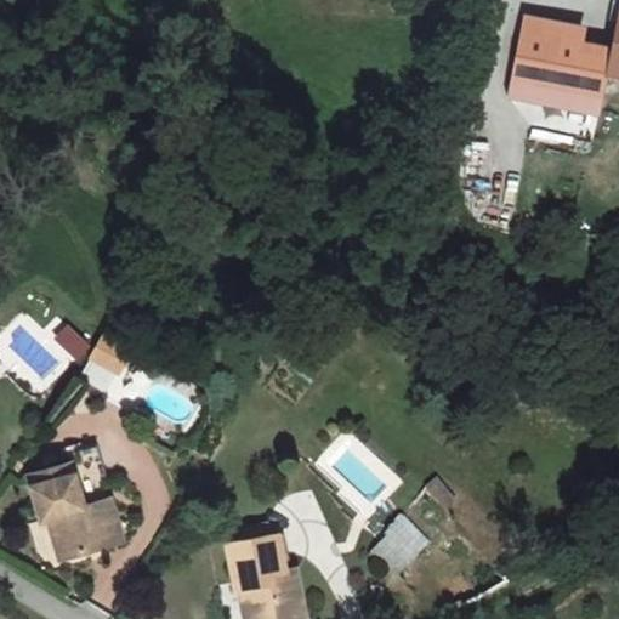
[(504,104),(600,115),(602,71),(618,72),(618,9),(609,7),(606,49),(510,39),(504,104)]
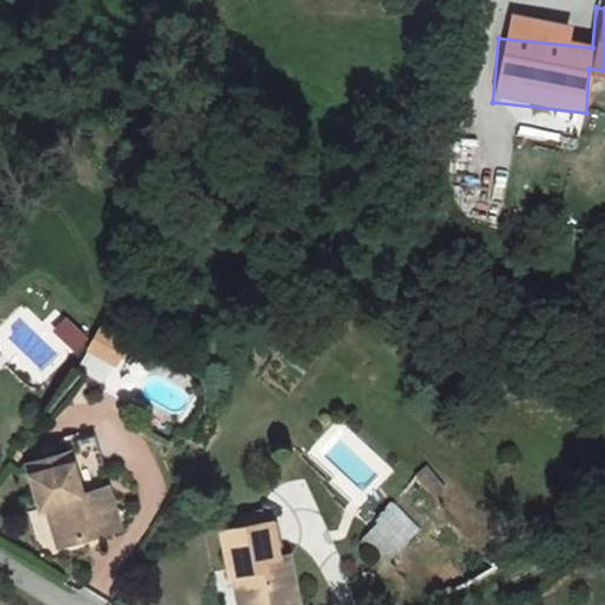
[(57,325),(78,344),(90,331),(70,312),(57,325)]
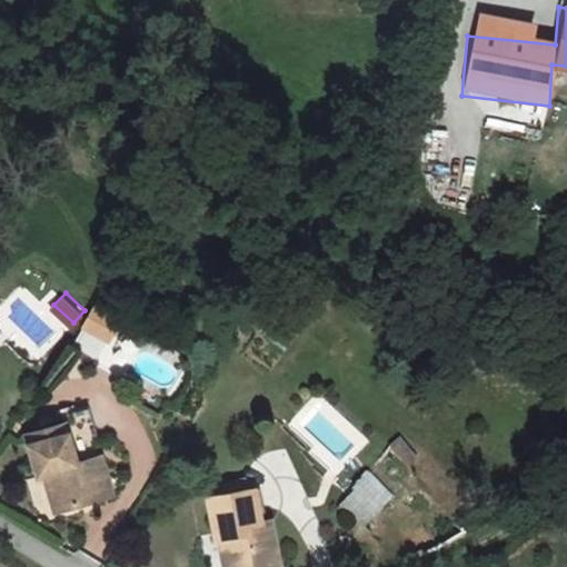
[(119,325),(102,316),(89,338),(106,348),(119,325)]
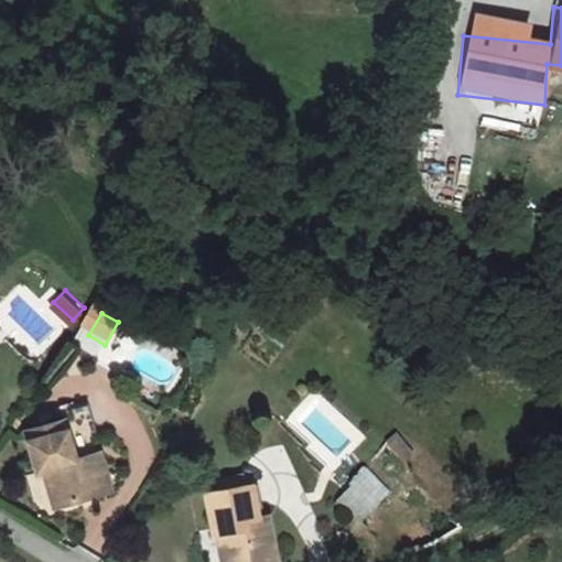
[(57,505),(103,490),(97,473),(109,469),(103,450),(78,456),(67,418),(30,429),(42,471),(50,468),(53,478),(52,489),(57,505)]
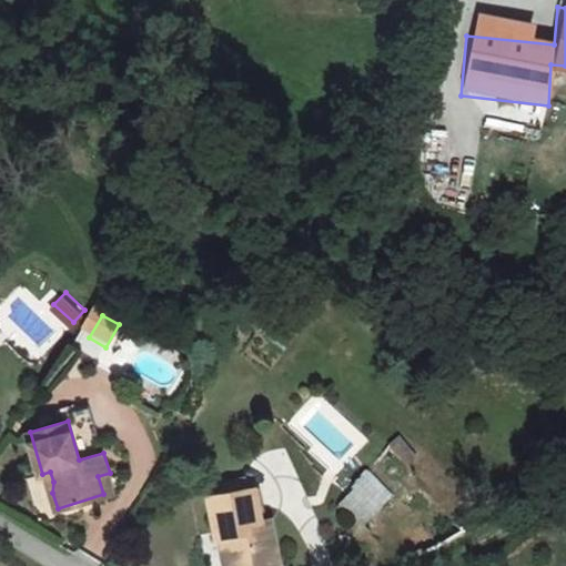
[(401,437),(392,445),(410,465),(418,457),(401,437)]
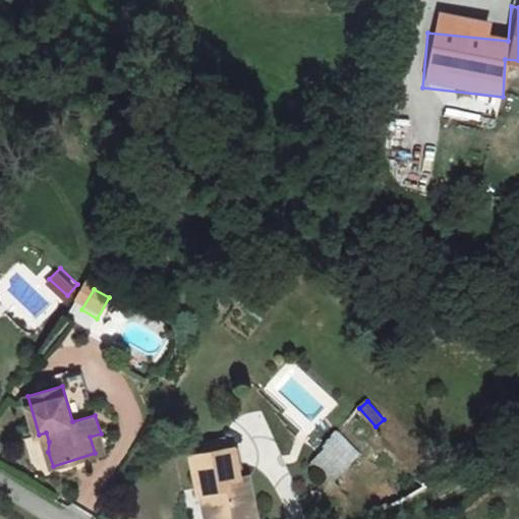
[(336,480),(360,454),(340,433),(311,463),(336,480)]
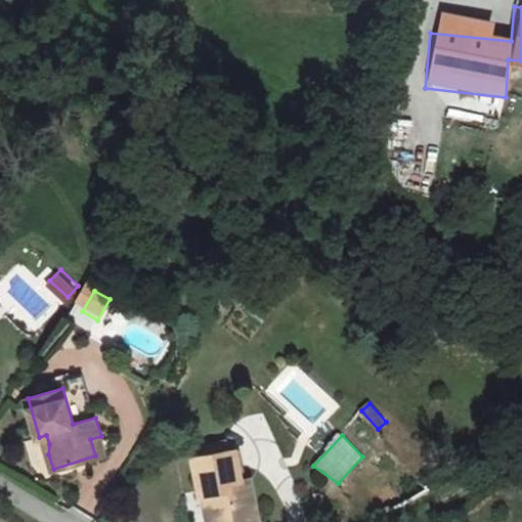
[(95,455),(105,452),(101,436),(90,439),(95,455)]
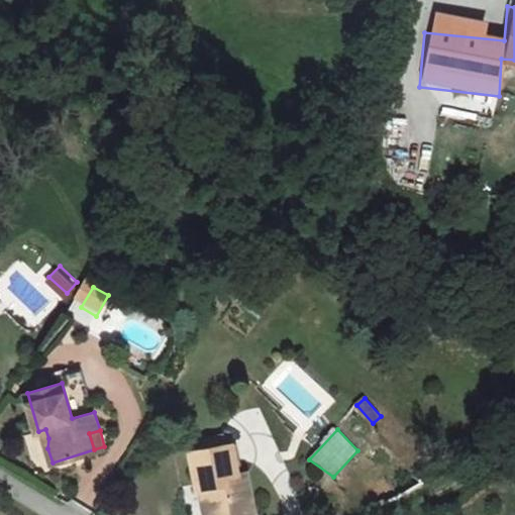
[(199,488),(202,488),(212,487),(216,514),(248,514),(256,513),(248,472),(239,473),(233,443),(192,451),(199,488)]
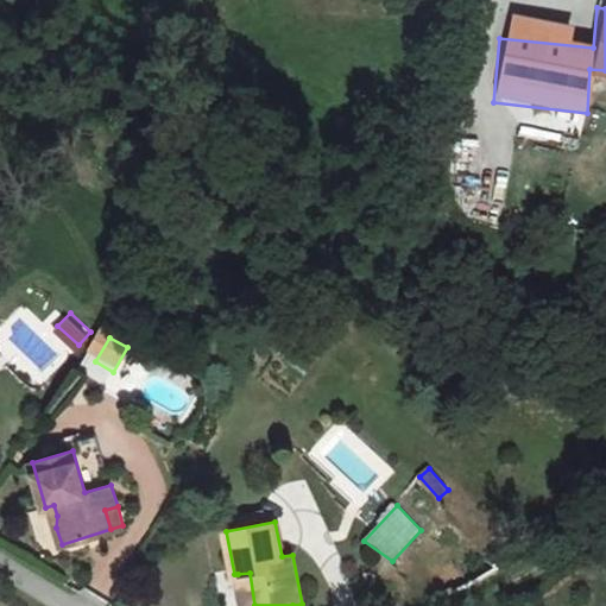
[(254,605),(250,573),(238,574),(244,605),(254,605)]
